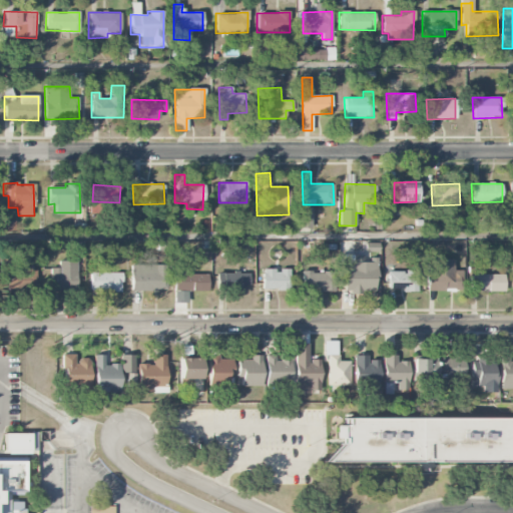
[(312,228),(312,209),(297,210),(298,228),(312,228)]
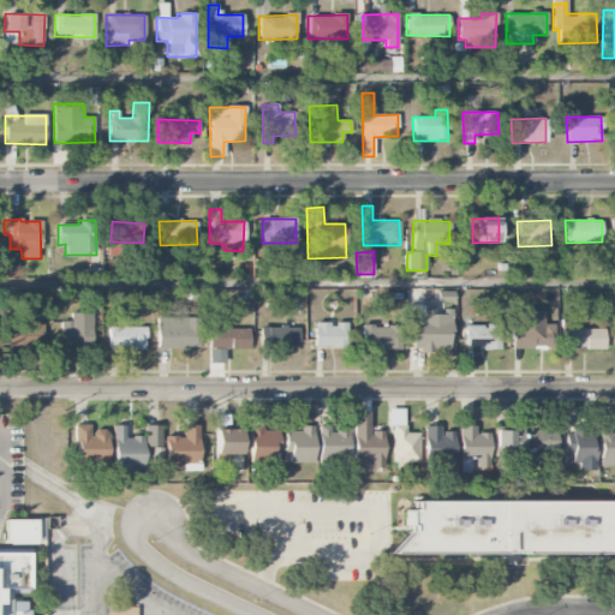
[(412,320),(411,350),(451,351),(452,308),(406,306),(406,320),(412,320)]
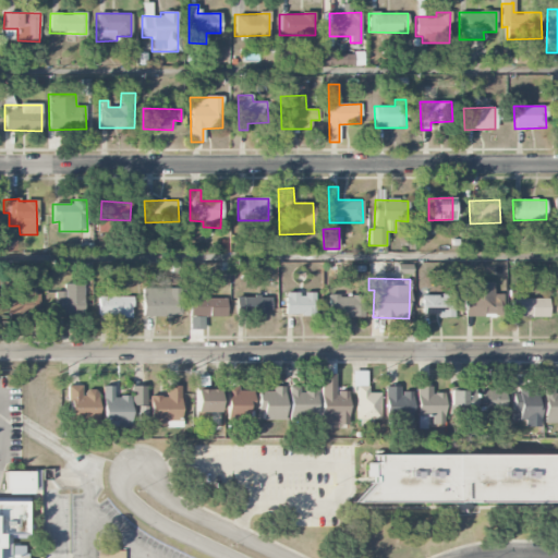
[(463,315),(502,316),(504,294),(493,294),(493,282),(463,281),(463,315)]
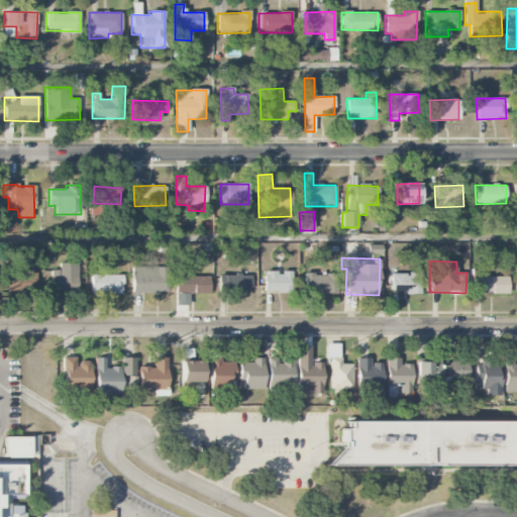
[(78,263),(60,263),(60,271),(52,270),(50,292),(77,293),(78,263)]
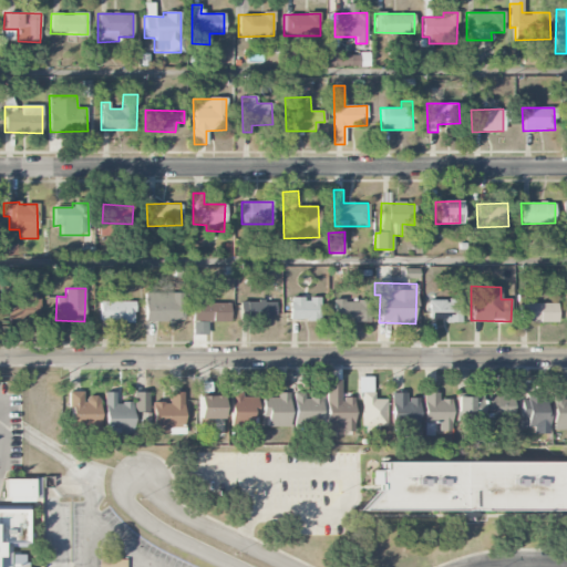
[(184,321),(183,292),(144,294),(145,321),(184,321)]
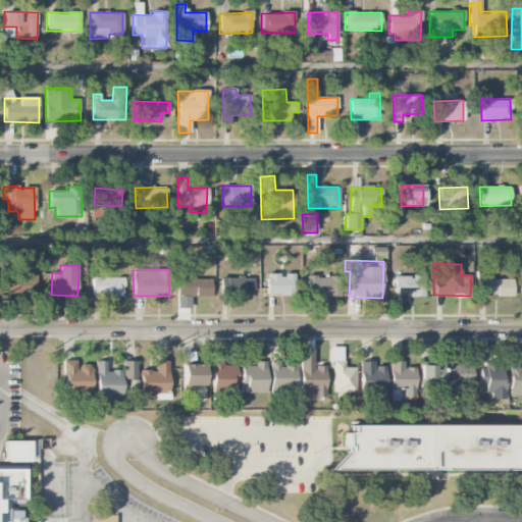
[(190,278),(190,271),(176,271),(176,296),(211,296),(212,279),(190,278)]
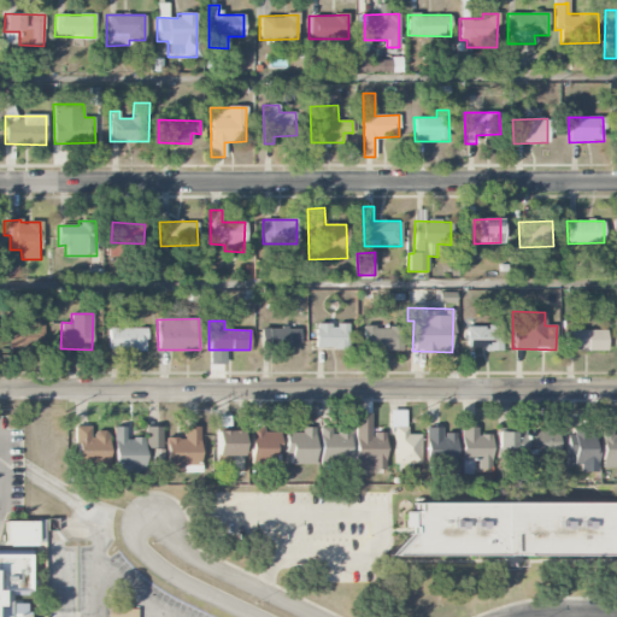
[(43,323),(4,325),(5,348),(45,346),(43,323)]
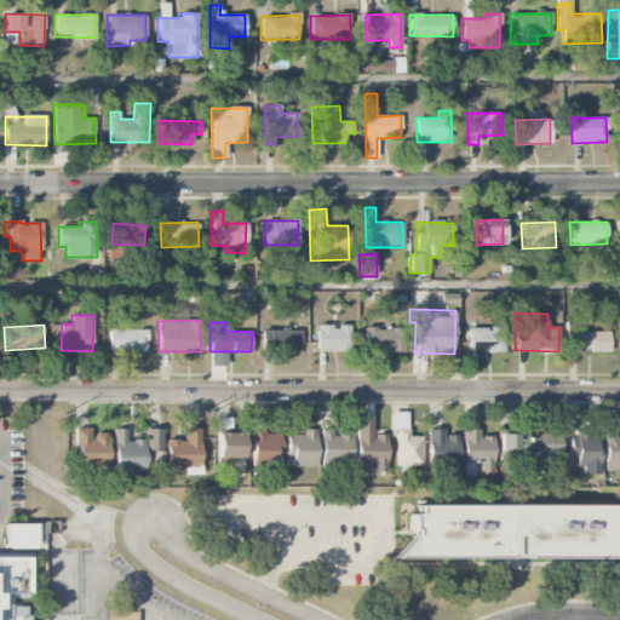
[(350,351),(350,326),(316,326),(316,350),(350,351)]
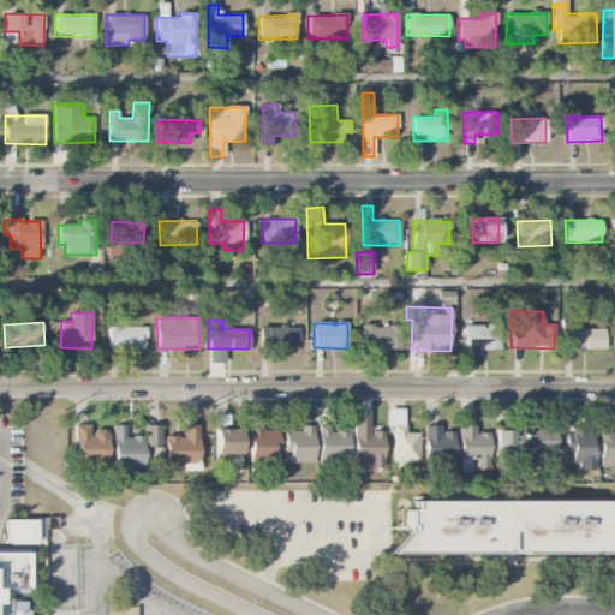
[(465,348),(500,347),(499,323),(487,323),(487,326),(465,326),(465,348)]
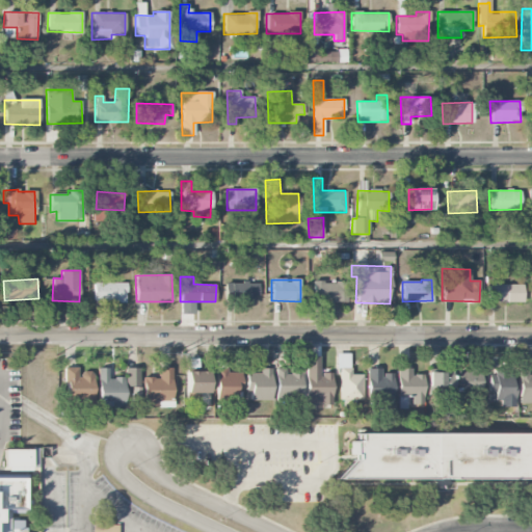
[(346,300),(346,282),(313,282),(312,300),(346,300)]
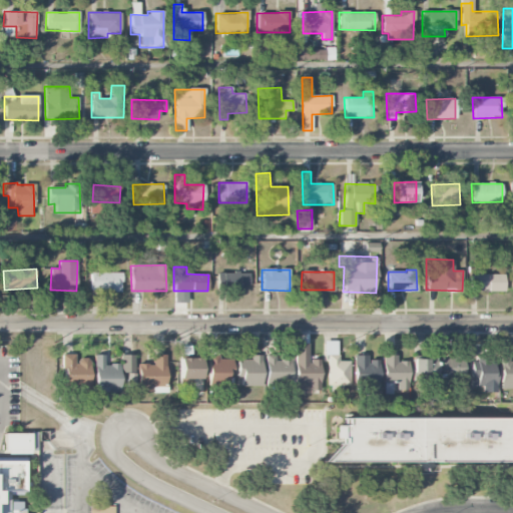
[(121,273),(90,273),(90,292),(121,292),(121,273)]
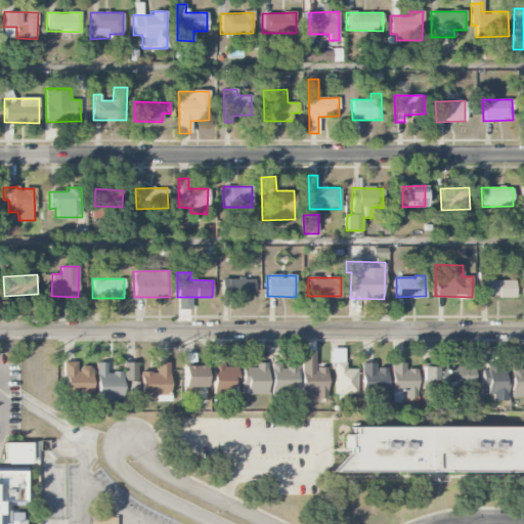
[(221,278),(221,296),(252,297),(253,278),(221,278)]
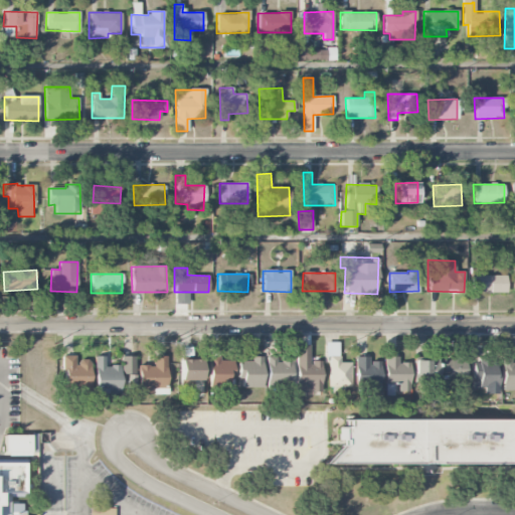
[(506,293),(506,276),(471,276),(472,293),(506,293)]
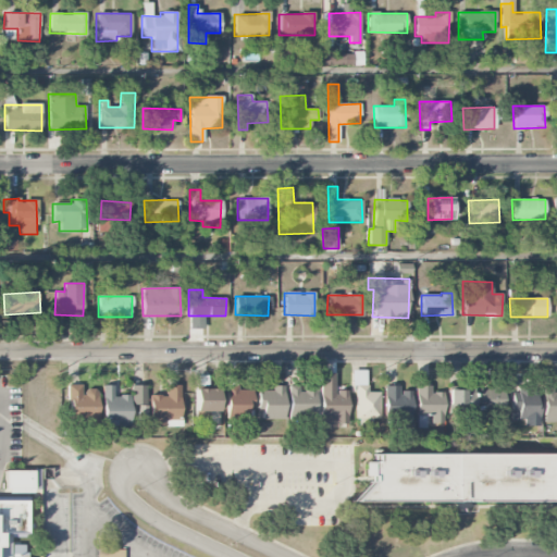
[(321,428),(336,428),(336,424),(347,424),(347,391),(335,391),(334,373),(320,373),(321,428)]
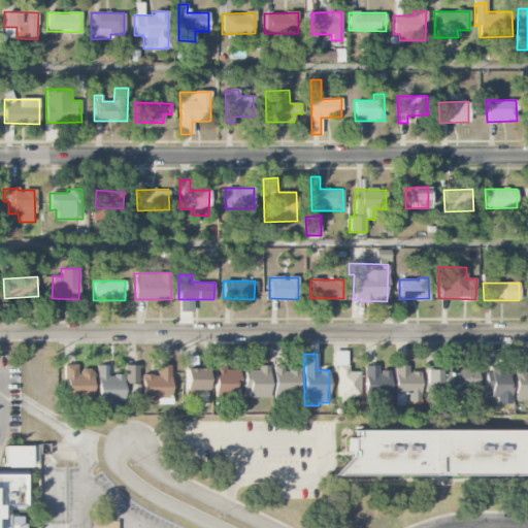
[(168,364),(156,365),(156,374),(140,375),(141,404),(155,403),(155,398),(169,397),(168,364)]
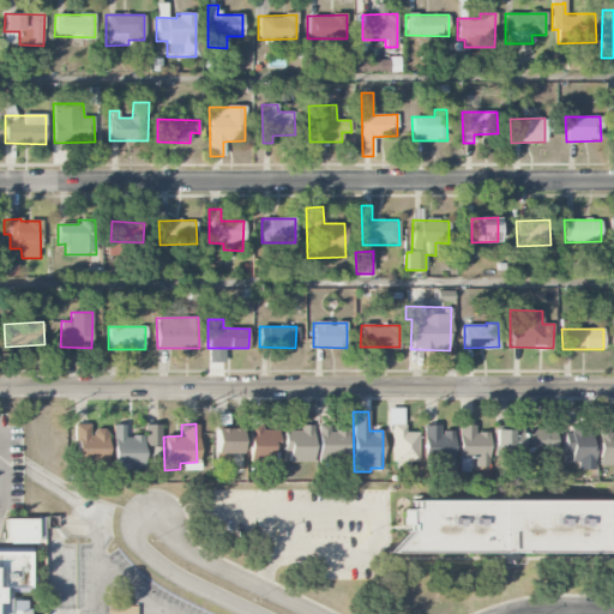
[(106,429),(90,429),(90,425),(76,425),(76,470),(102,470),(102,461),(106,461),(106,429)]
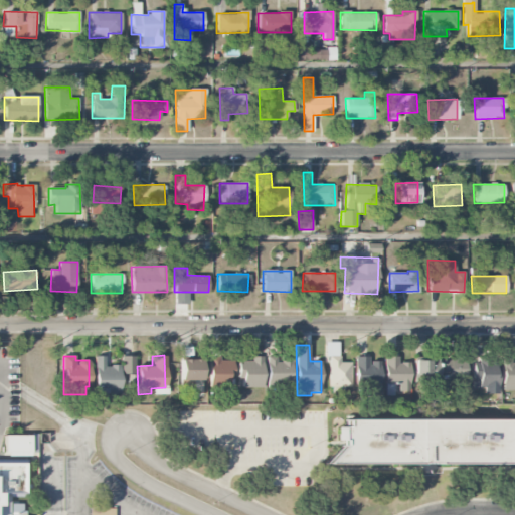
[(104,356),(95,356),(96,393),(120,393),(119,365),(105,366),(104,356)]
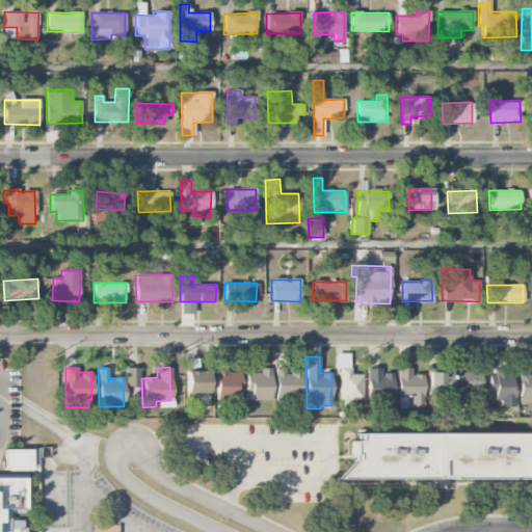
[(125,387),(138,387),(138,368),(124,368),(125,387)]
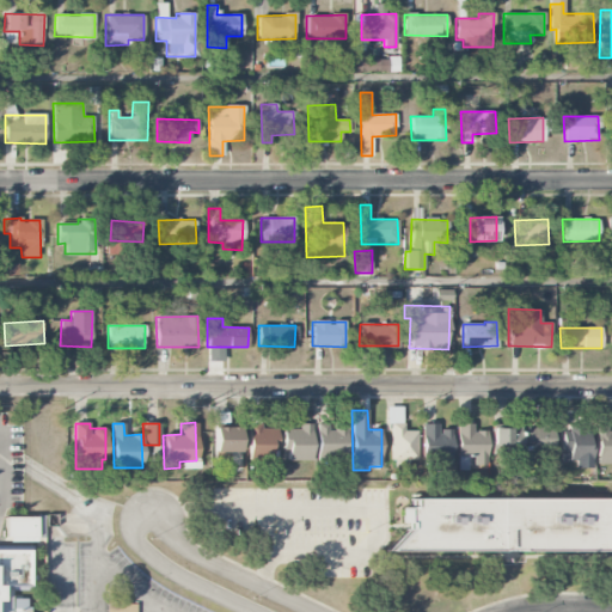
[(246,461),(271,461),(271,452),(277,451),(276,428),(259,429),(259,423),(246,424),(246,461)]
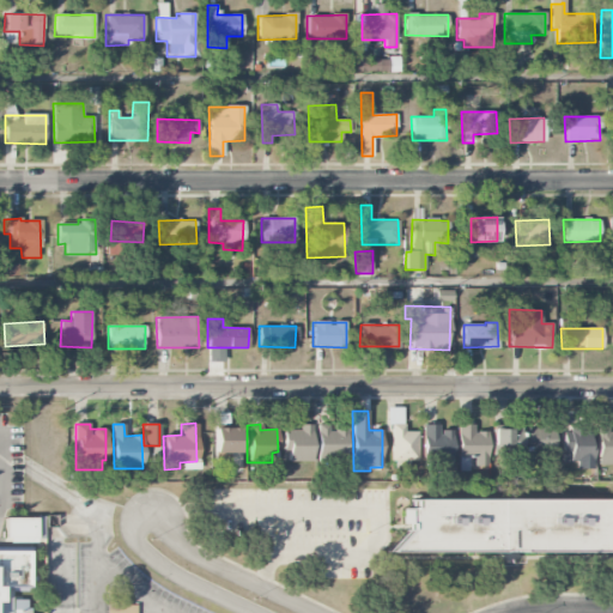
[(347,425),(331,425),(317,424),(316,457),(347,459),(347,425)]
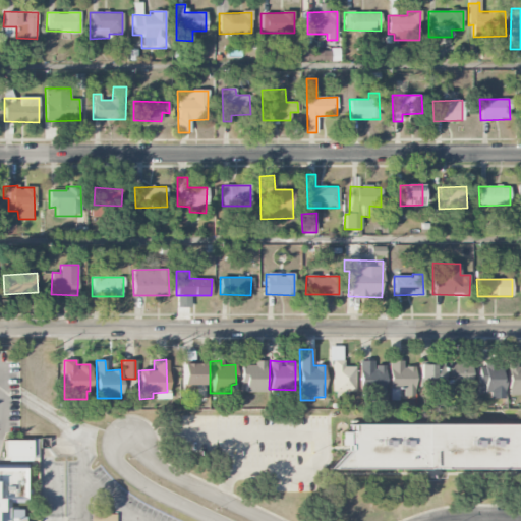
[(385,397),(385,365),(372,366),(372,360),(358,361),(359,391),(373,391),(373,397),(385,397)]
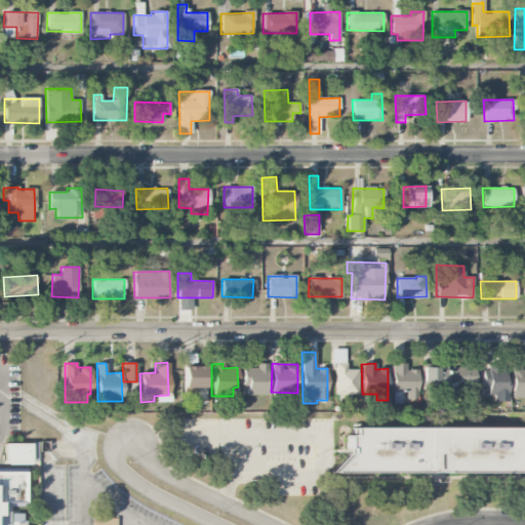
[(417,370),(406,370),(405,363),(392,364),(392,402),(417,401),(417,370)]
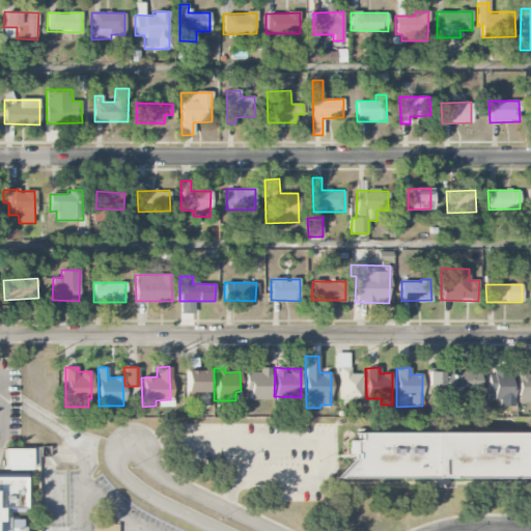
[(245,391),(249,391),(249,399),(270,399),(271,368),(258,368),(258,372),(245,372),(245,391)]
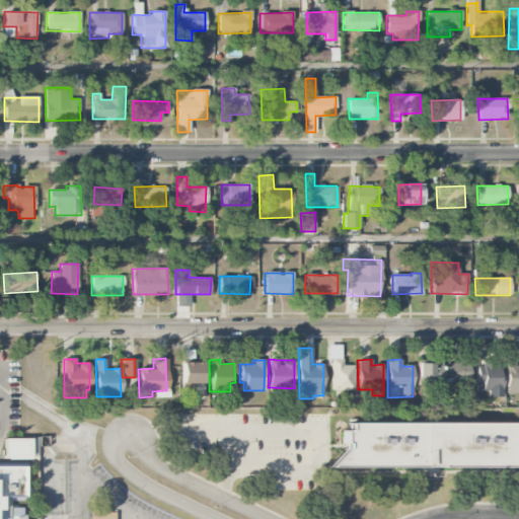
[(330,389),(353,390),(354,366),(343,365),(343,360),(331,360),(330,389)]
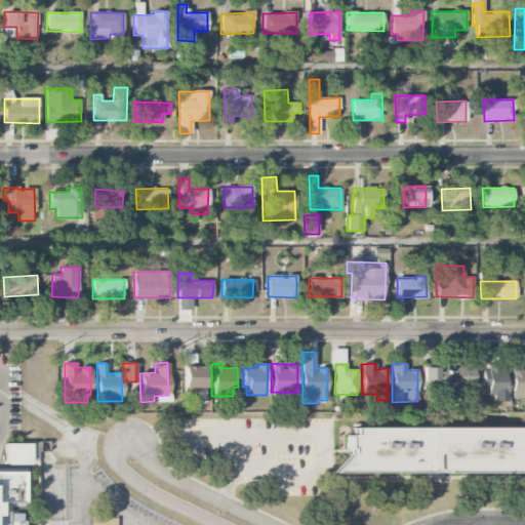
[(421,365),(422,390),(447,389),(446,364),(421,365)]
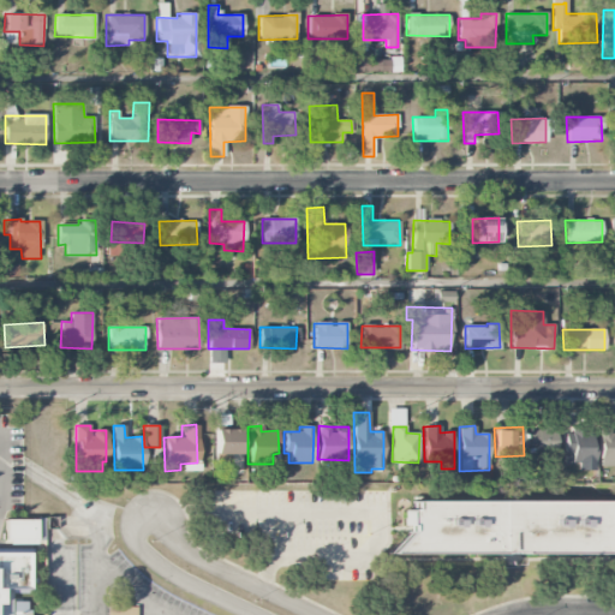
[(599,465),(614,465),(614,435),(610,435),(610,427),(599,427),(599,465)]
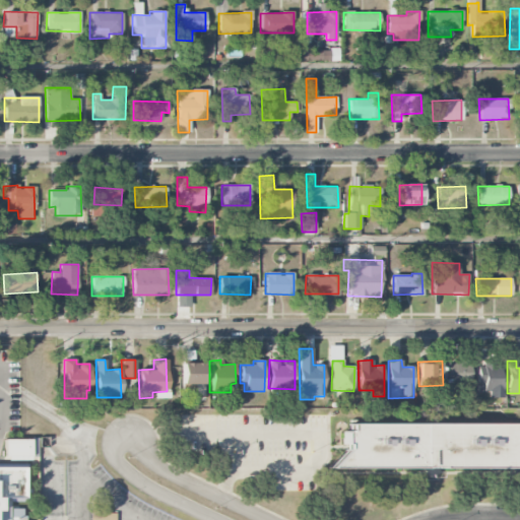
[(201,363),(179,364),(180,384),(202,384),(201,363)]
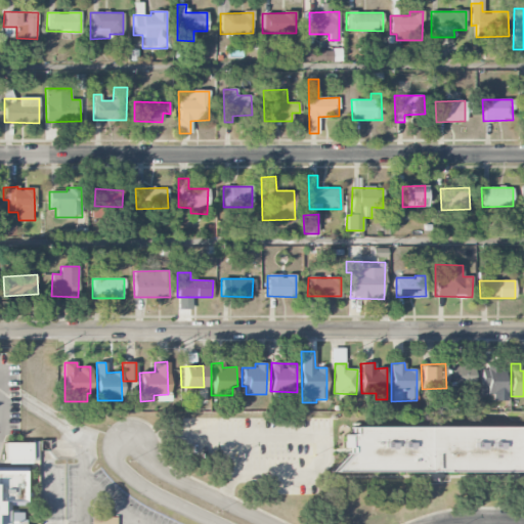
[(450,366),(450,384),(476,384),(476,365),(450,366)]
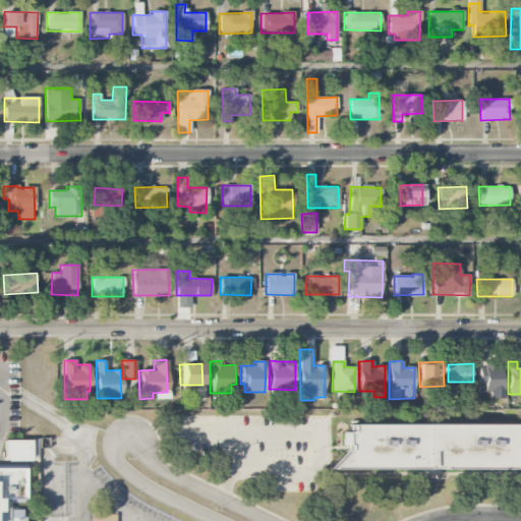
[(484,392),(504,392),(503,367),(478,367),(478,384),(483,384),(484,392)]
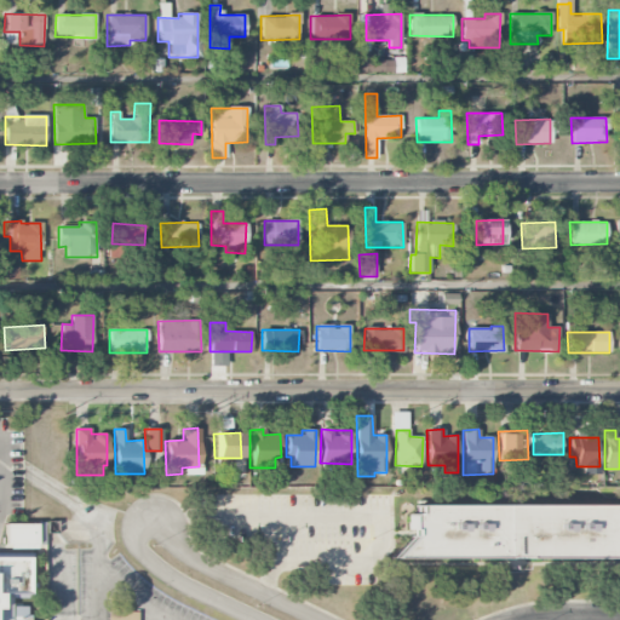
[(415,503),(619,501),(619,523),(619,526),(619,530),(619,547),(616,547),(618,556),(390,557),(412,534),(412,528),(409,528),(409,512),(415,512),(415,503)]
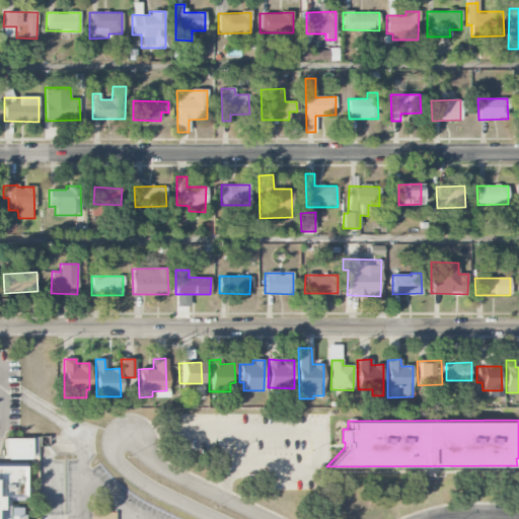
[(5,453),(5,436),(31,436),(31,453),(5,453)]
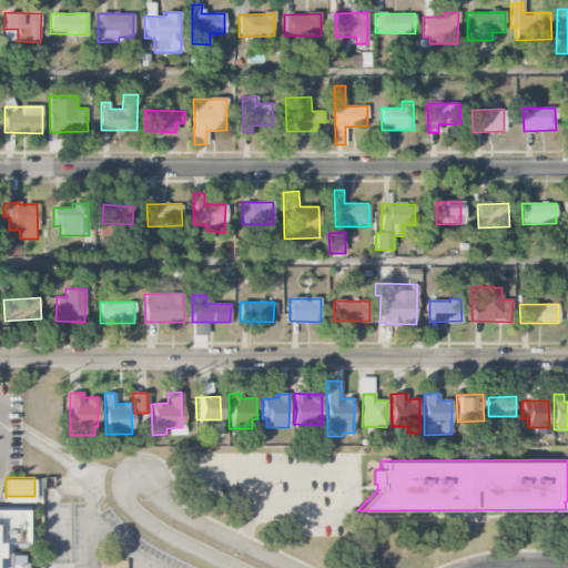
[(0,567),(0,504),(31,505),(31,547),(11,547),(10,567),(0,567)]
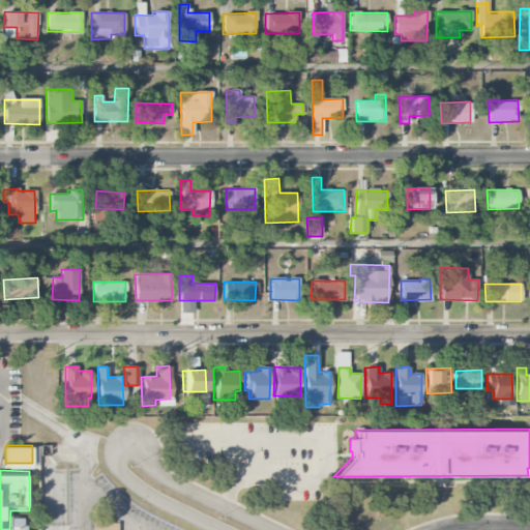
[(24,529),(24,519),(11,519),(10,529),(24,529)]
